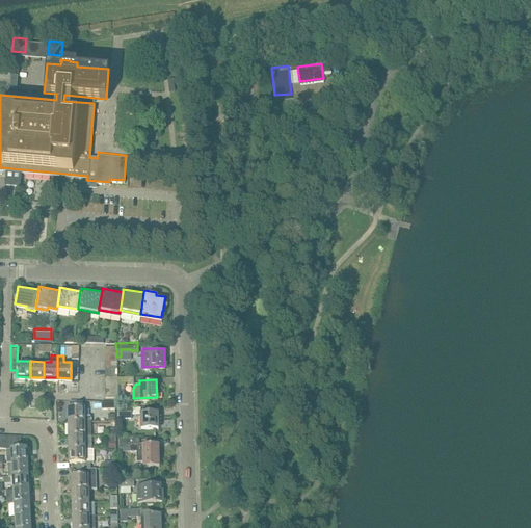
[(83,404),(68,404),(68,419),(83,419),(90,418),(90,412),(83,413),(83,404)]
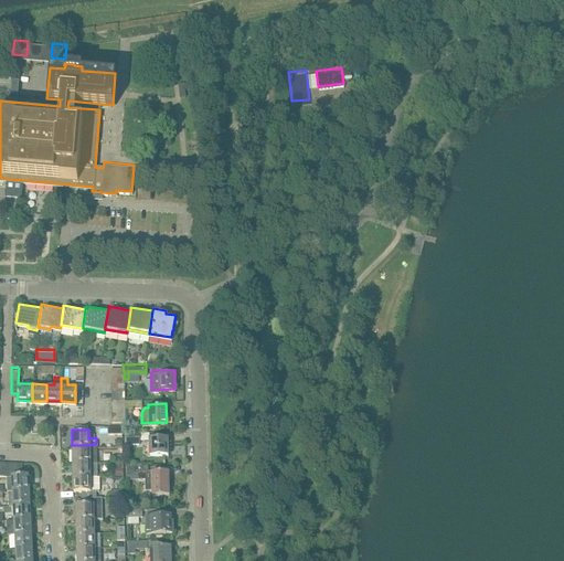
[(125,441),(138,441),(138,430),(125,430),(125,441)]
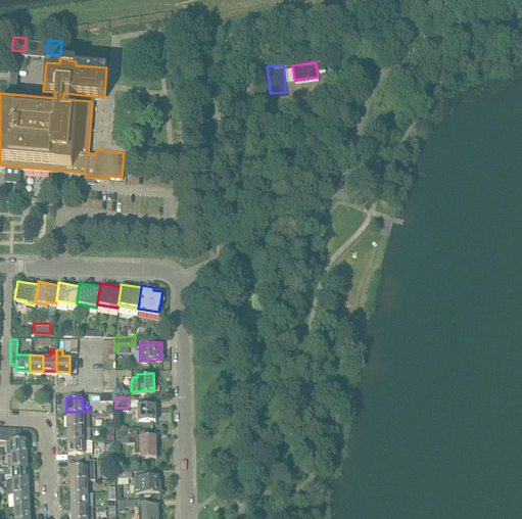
[(155,418),(154,409),(156,409),(156,405),(154,405),(154,403),(137,404),(138,419),(155,418)]
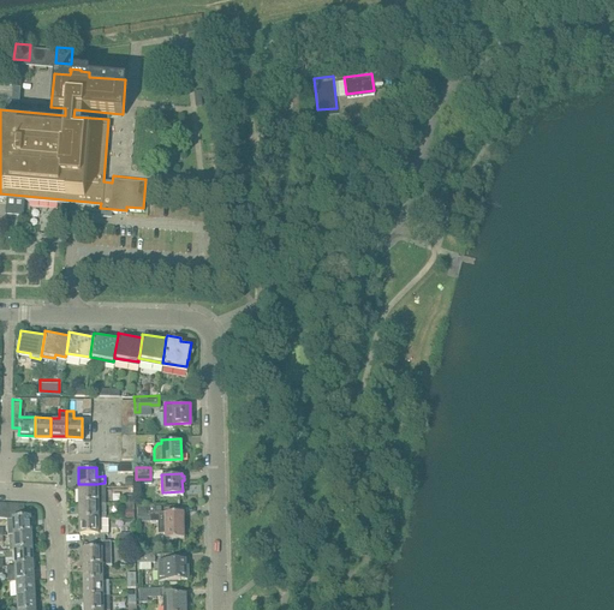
[(96,484),(78,484),(78,500),(105,498),(105,483),(96,484)]
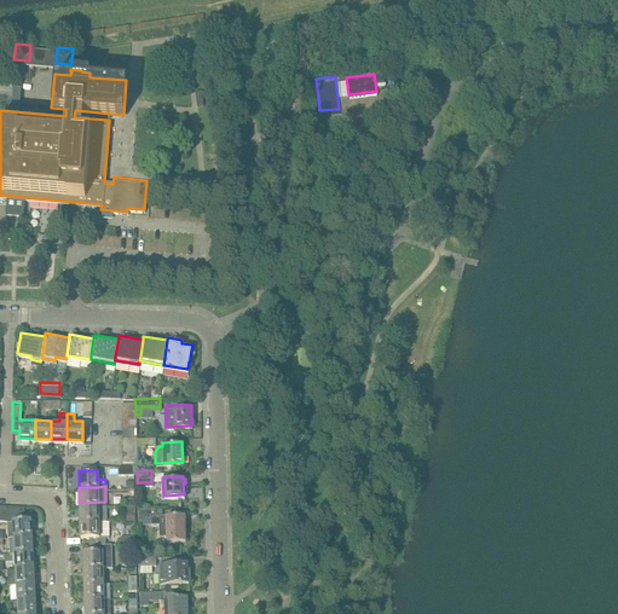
[(105,502),(79,503),(79,519),(105,517),(105,502)]
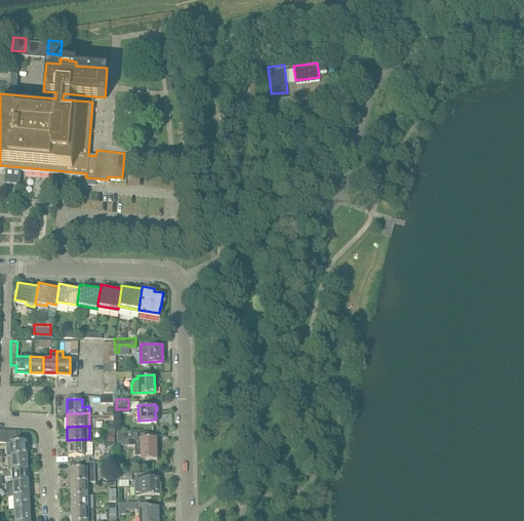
[(116,429),(117,438),(127,438),(128,442),(134,442),(134,452),(140,452),(140,457),(156,456),(156,435),(140,436),(140,434),(131,434),(131,429),(116,429)]
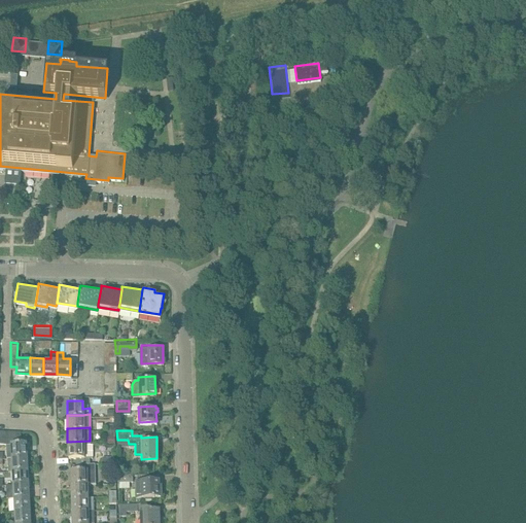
[(26,441),(20,441),(12,441),(10,441),(6,441),(5,441),(6,455),(7,455),(26,454),(26,441)]
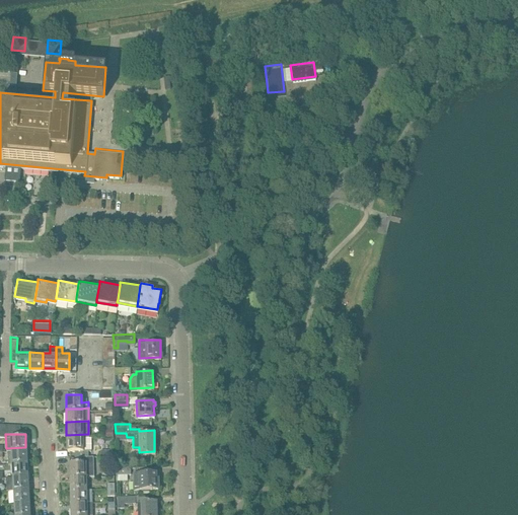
[(88,434),(66,435),(67,448),(69,448),(74,448),(87,448),(88,448),(90,448),(90,435),(88,435),(88,434)]
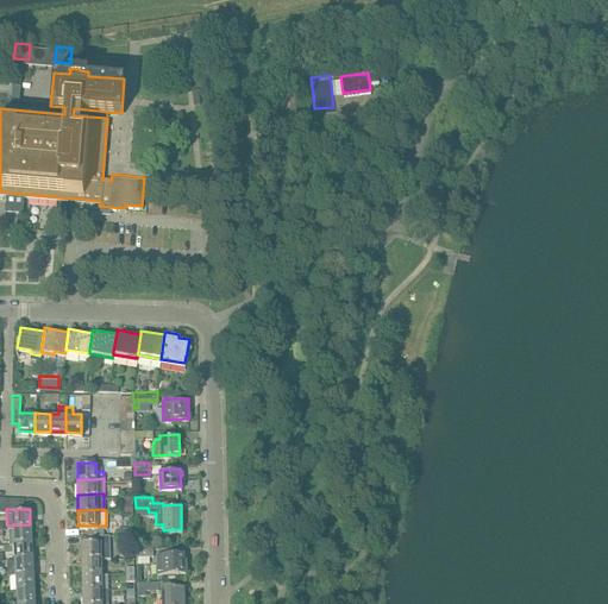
[(30,524),(8,526),(8,541),(13,541),(31,540),(30,524)]
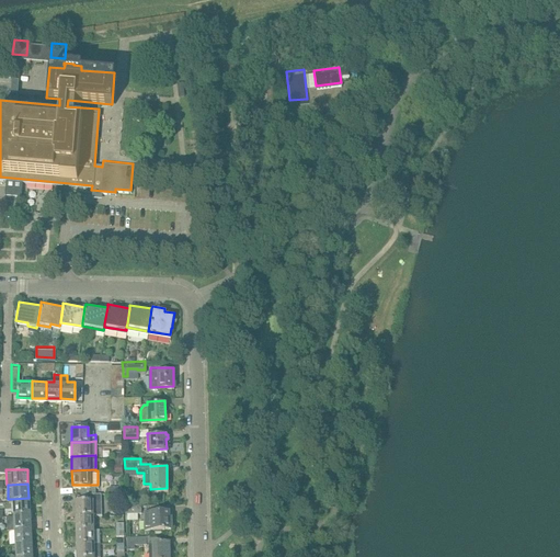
[(75,498),(76,512),(92,512),(101,512),(100,490),(83,491),(83,498),(75,498)]
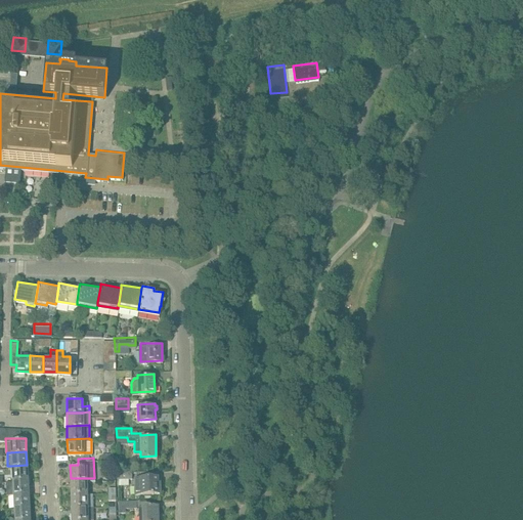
[(11,466),(12,479),(28,478),(27,465),(11,466)]
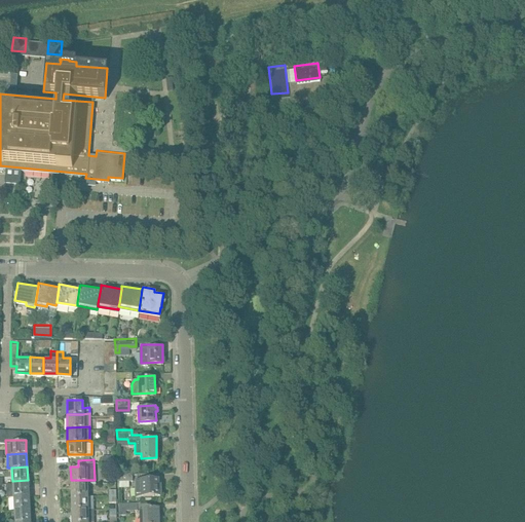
[(157,483),(157,477),(135,478),(136,494),(151,493),(151,494),(153,494),(153,493),(159,493),(159,482),(157,483)]
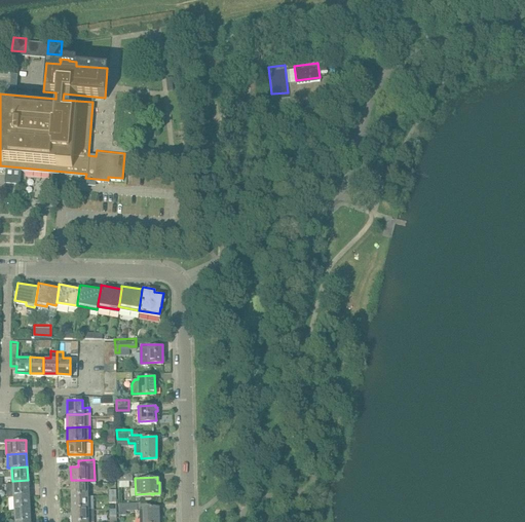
[(12,481),(5,481),(6,494),(12,494),(29,493),(28,480),(12,481)]
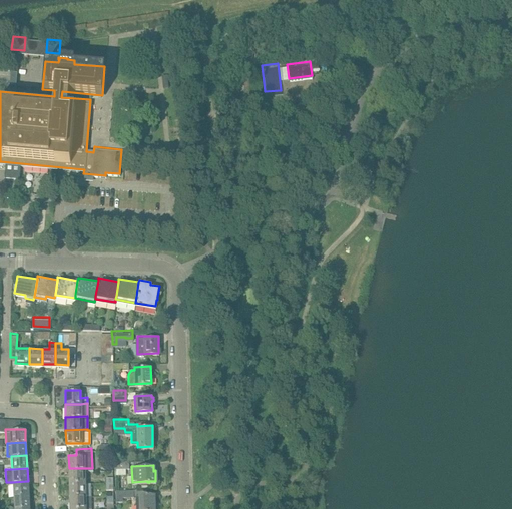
[(84,468),(69,468),(69,481),(84,481),(84,468)]
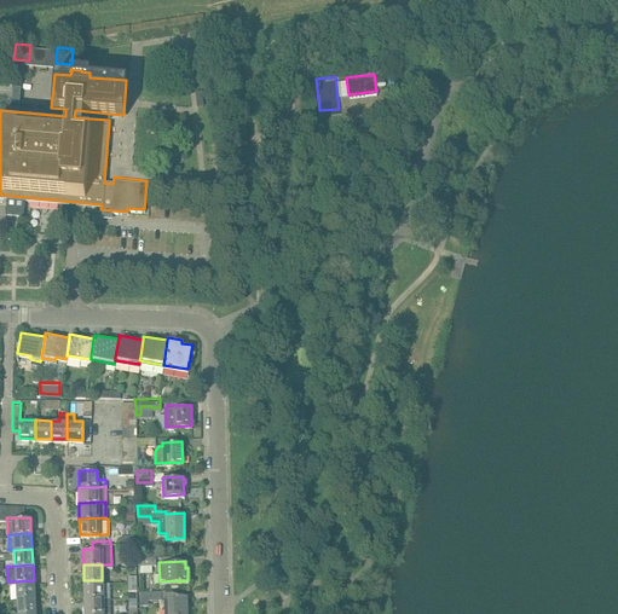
[(15,581),(16,597),(34,596),(34,580),(15,581)]
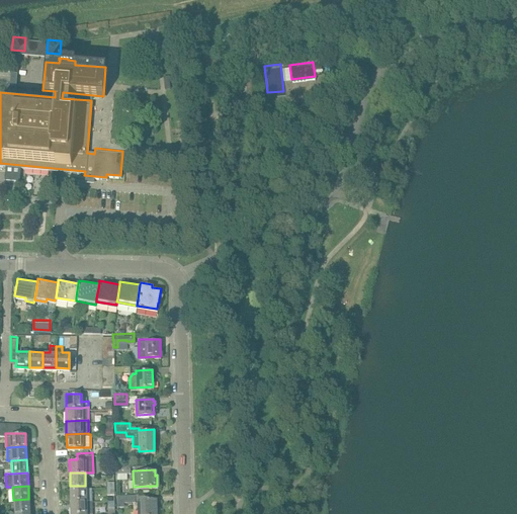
[(85,486),(70,486),(70,499),(85,499),(91,499),(91,486),(85,486)]
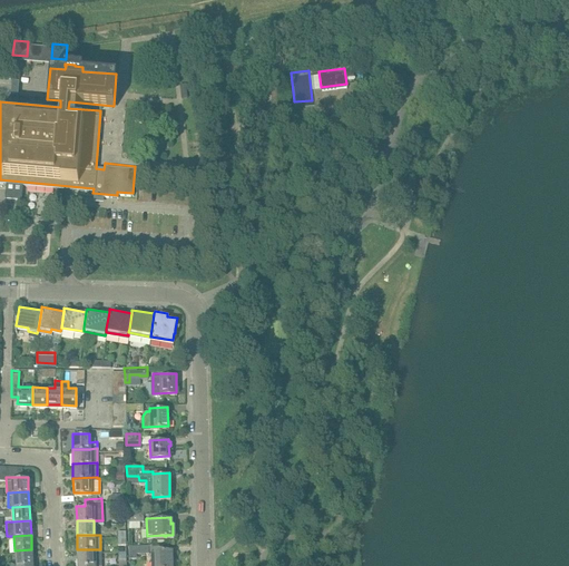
[(155,548),(150,549),(150,565),(170,565),(170,548),(163,548),(155,548)]
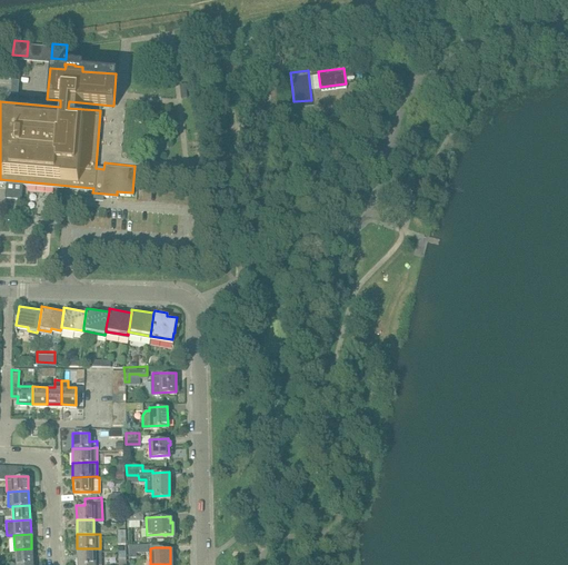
[(32,563),(31,548),(15,549),(16,564),(32,563)]
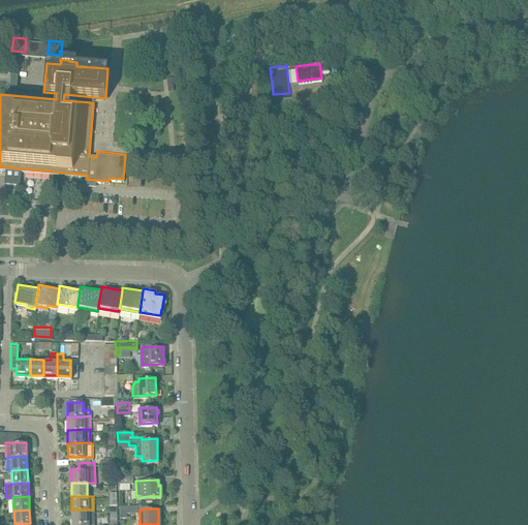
[(87,510),(71,510),(72,523),(88,523),(93,523),(93,510),(87,510)]
